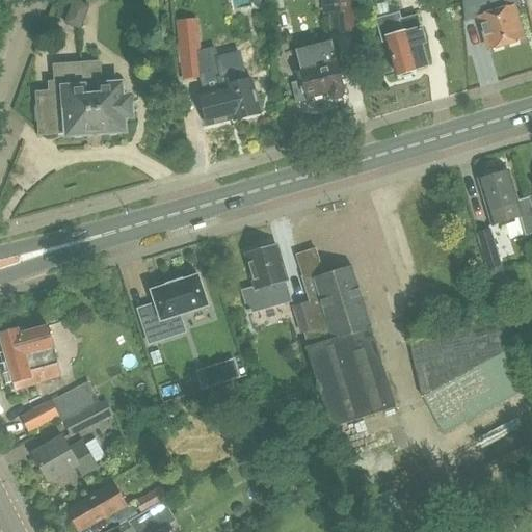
[(351,0),(322,0),(324,14),(353,11),(351,0)]
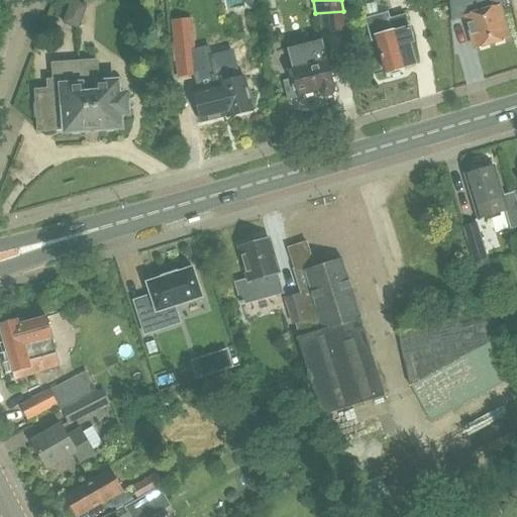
[(470,15),(464,16),(475,49),(508,40),(498,6),(503,5),(501,0),(485,0),(486,2),(467,7),(470,15)]
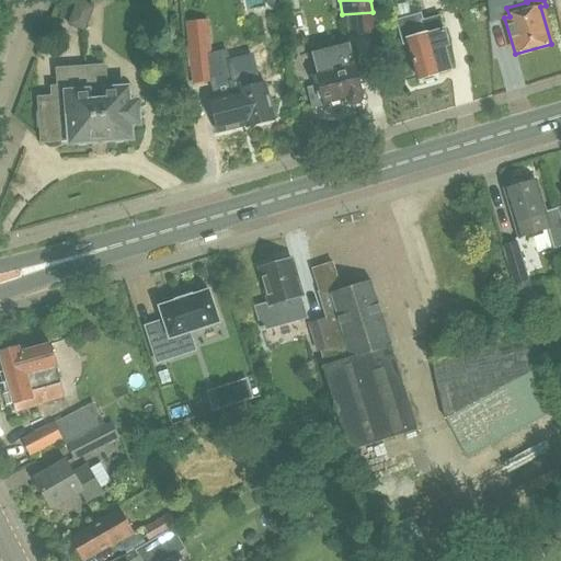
[(77,1),(67,26),(84,33),(94,7),(77,1)]
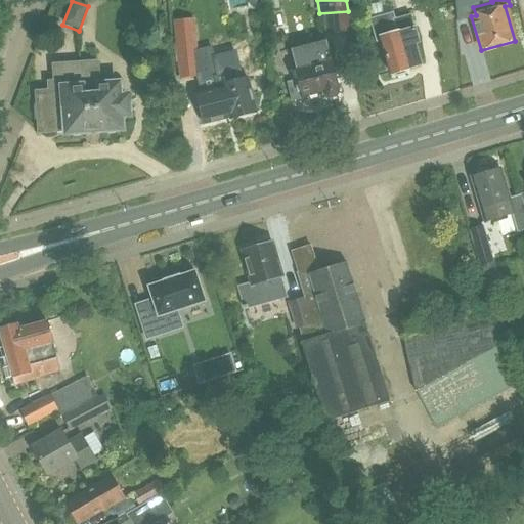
[(393,12),(369,18),(376,41),(381,39),(390,74),(421,66),(415,44),(418,44),(415,31),(410,15),(395,18),(393,12)]
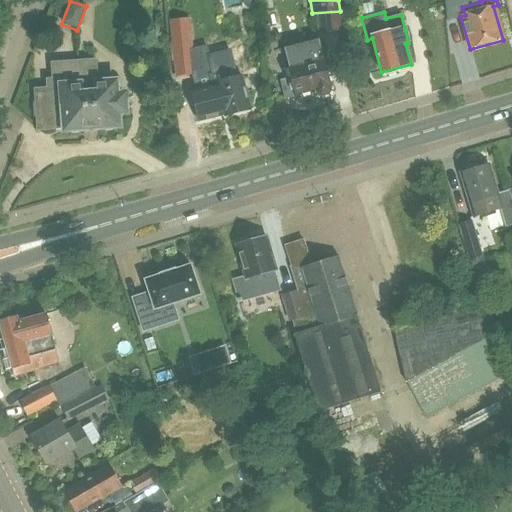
[(188,18),(170,20),(176,76),(195,74),(188,18)]
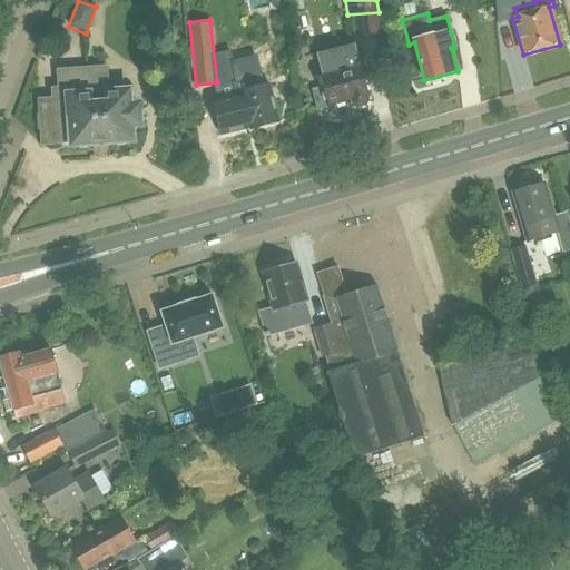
[(356,47),(316,57),(324,87),(330,107),(350,102),(356,108),(365,107),(367,101),(366,97),(370,96),(356,47)]
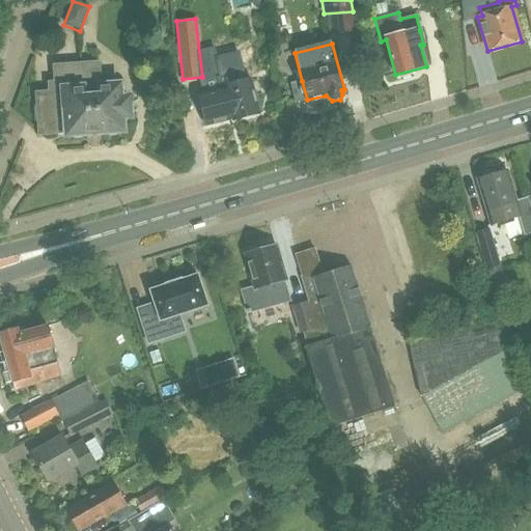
[(49,93),(35,94),(38,136),(66,134),(66,136),(123,133),(123,118),(131,118),(130,98),(121,99),(120,85),(100,86),(99,63),(54,66),(55,82),(55,84),(48,85),(49,93)]
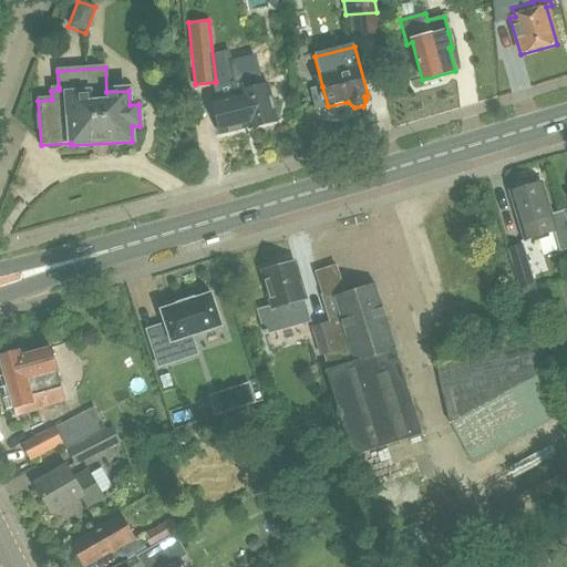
[(217,99),(212,101),(220,135),(247,129),(248,130),(277,122),(267,84),(260,85),(258,75),(241,80),(244,92),(232,95),(229,83),(214,88),(217,99)]
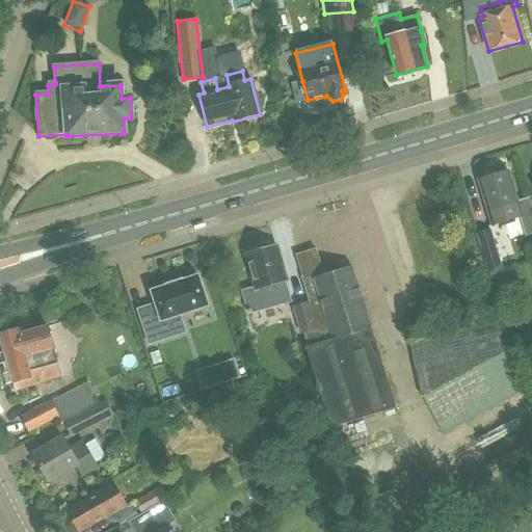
[(507,173),(478,181),(493,227),(521,217),(507,173)]
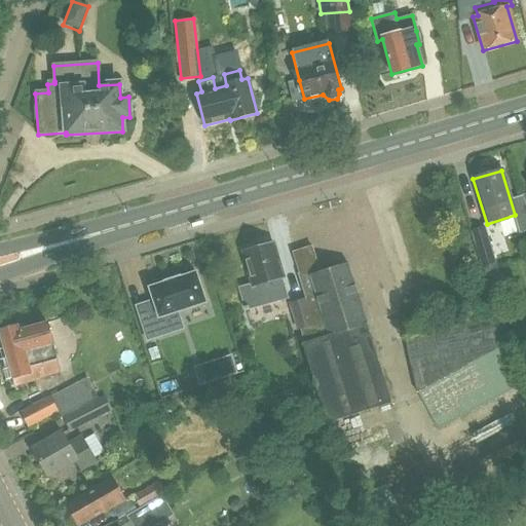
[(484,227),(472,231),(482,269),(495,265),(484,227)]
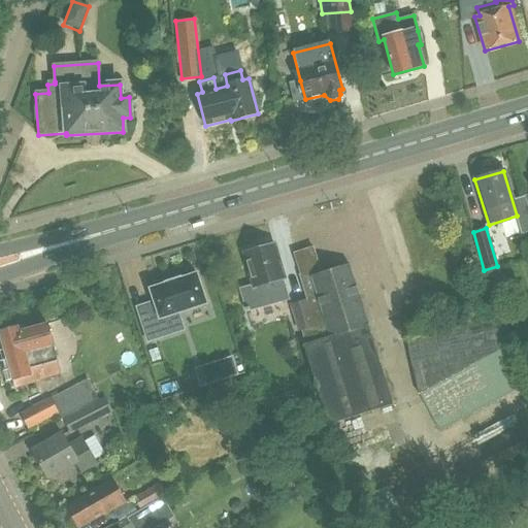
[(253,285),(239,289),(246,312),(289,300),(273,246),(244,255),(253,285)]
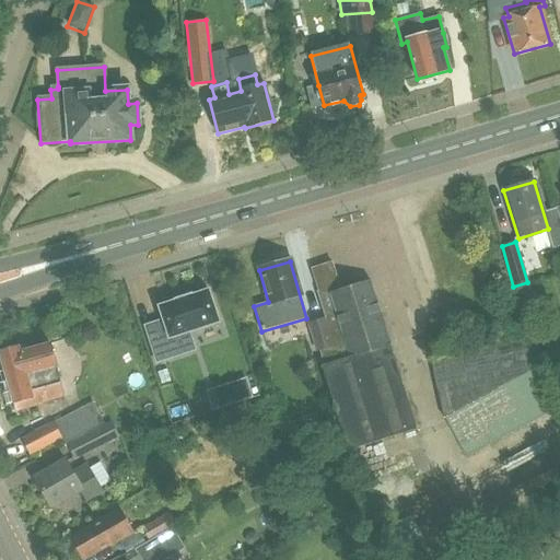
[(340,291),(331,263),(311,269),(317,291),(317,292),(325,316),(335,314),(349,359),(322,366),(348,451),(416,430),(391,346),(389,346),(370,282),(340,291)]
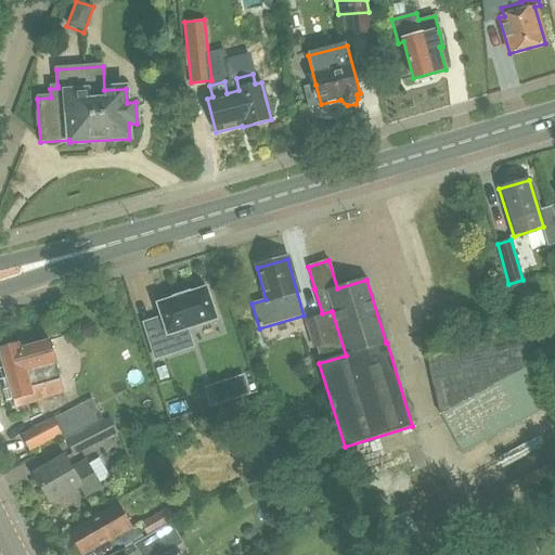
[(163,318),(144,323),(156,358),(193,346),(186,328),(215,320),(217,319),(217,317),(216,317),(207,289),(207,287),(205,288),(190,294),(190,293),(175,298),(159,304),(159,302),(157,304),(158,306),(163,318)]
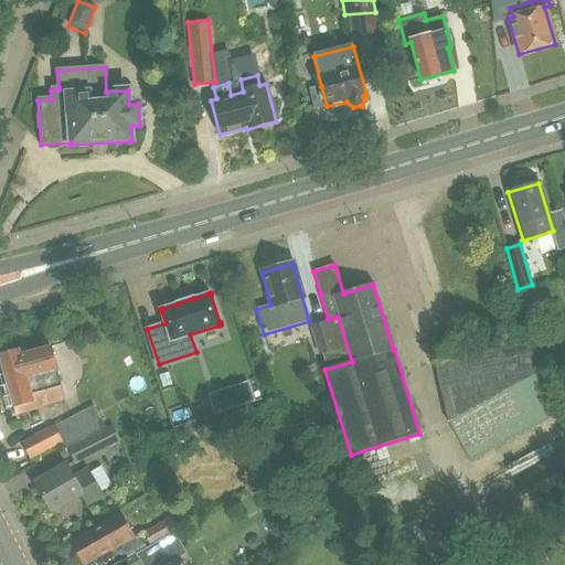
[(311,327),(319,352),(334,348),(327,321),(311,327)]
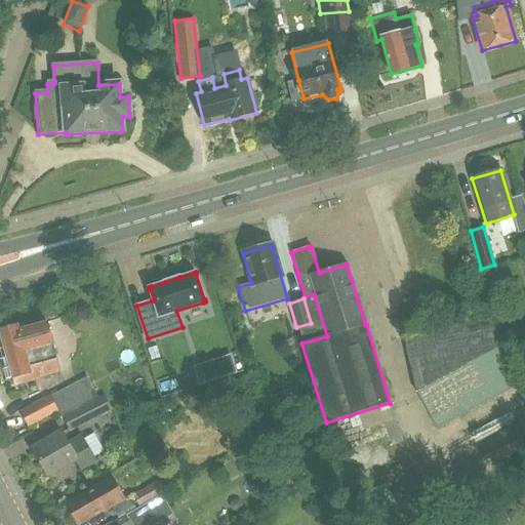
[(492,318),(403,337),(415,392),(435,428),(520,382),(512,366),(500,348),(492,318)]
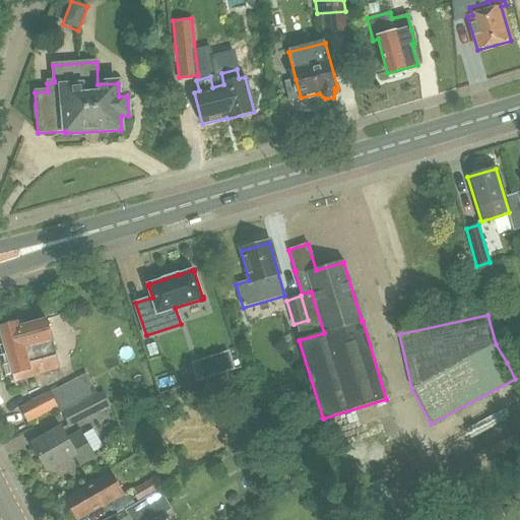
[(0,327),(0,333),(13,382),(60,370),(53,341),(52,341),(46,319),(19,326),(18,323),(0,327)]
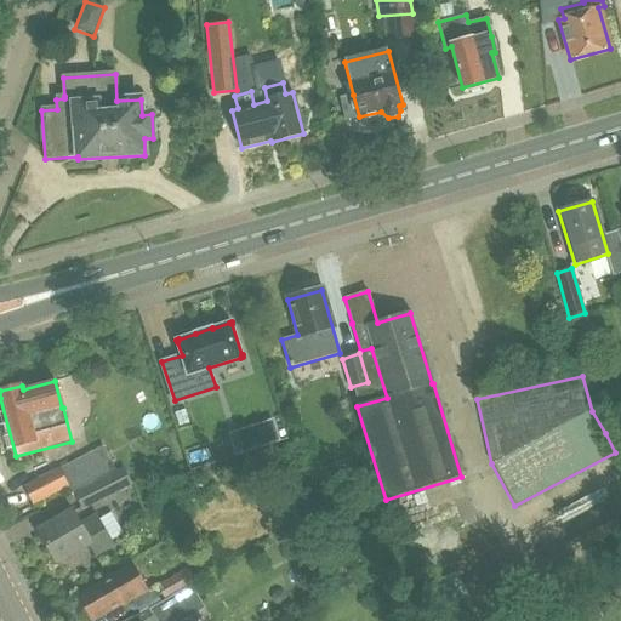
[(251,426),(258,448),(280,440),(273,419),(251,426)]
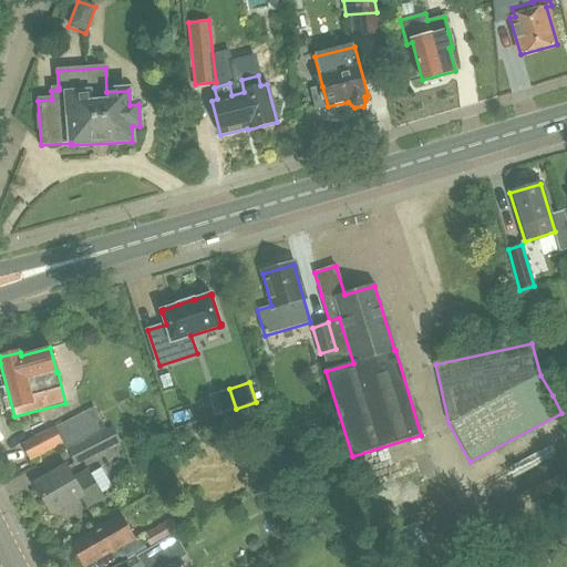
[(267,397),(269,403),(278,401),(277,393),(267,397)]
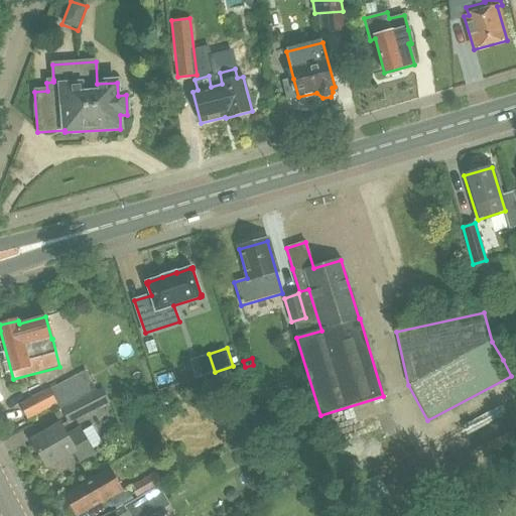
[(49,389),(19,405),(27,421),(56,406),(58,410),(96,391),(86,371),(49,390),(49,389)]
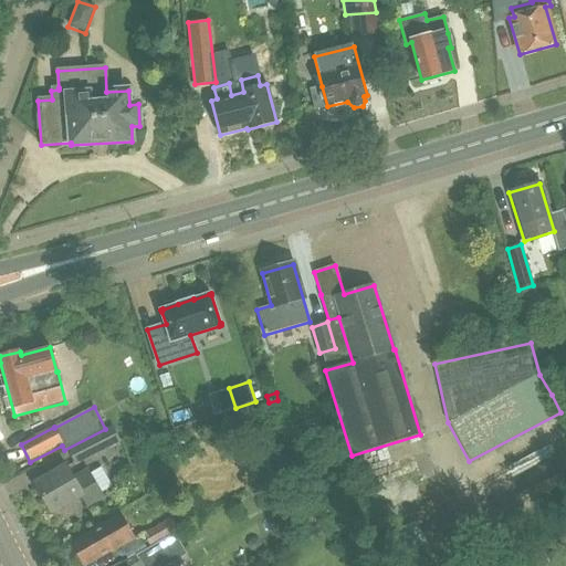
[(112,426),(105,429),(64,450),(65,451),(65,450),(75,465),(121,441),(112,426)]
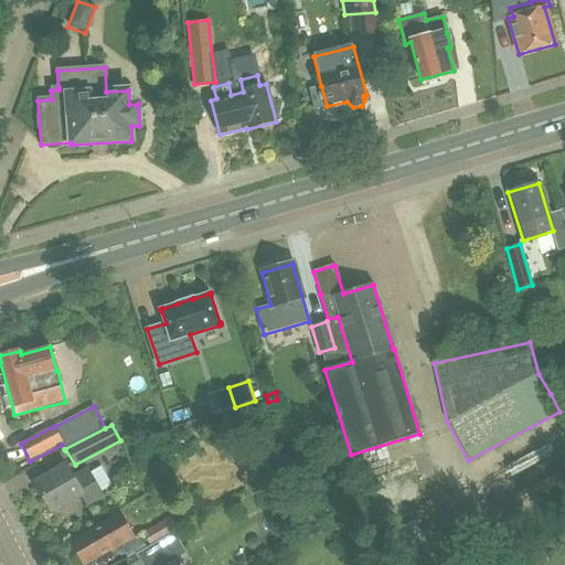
[(259,461),(268,478),(273,476),(279,472),(270,457),(259,461)]
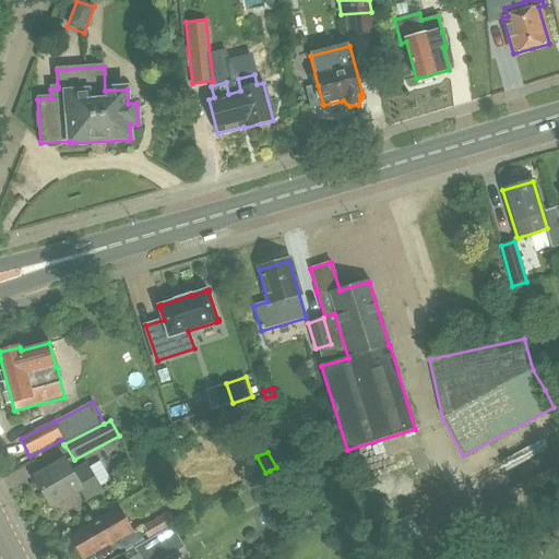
[(66,460),(34,478),(50,507),(82,489),(87,499),(102,491),(86,463),(72,472),(66,460)]
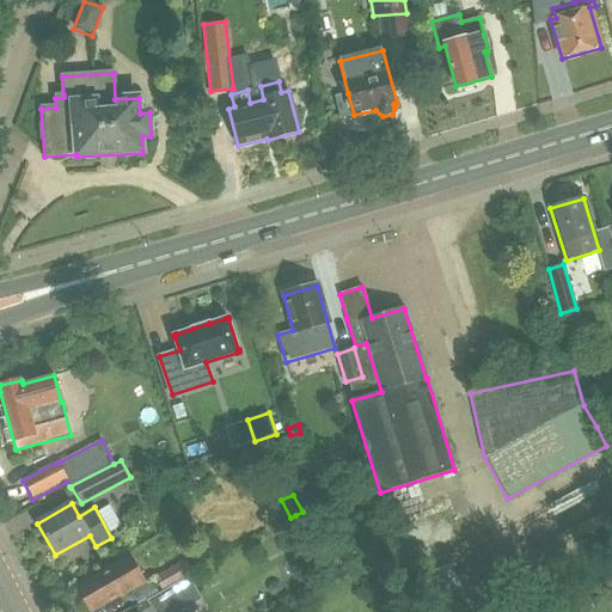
[(133,557),(75,589),(89,611),(91,611),(146,581),(133,557)]
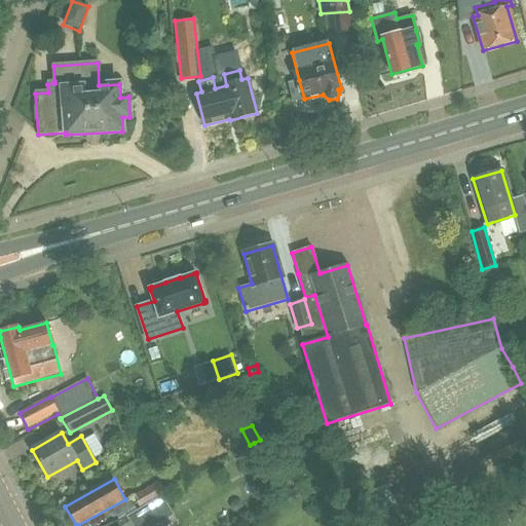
[(133,496),(139,508),(167,491),(161,481),(133,496)]
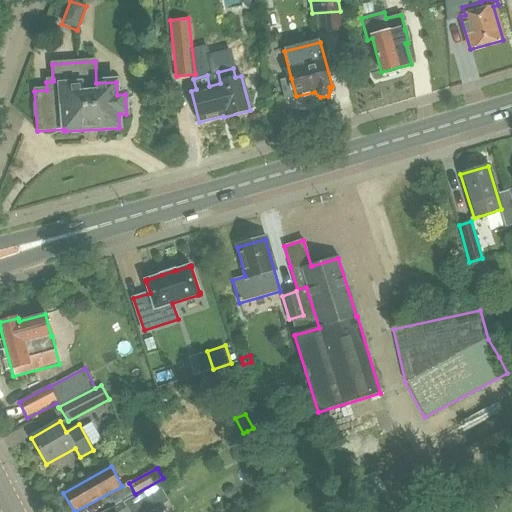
[(140,511),(165,498),(157,484),(123,503),(126,509),(121,511),(140,511)]
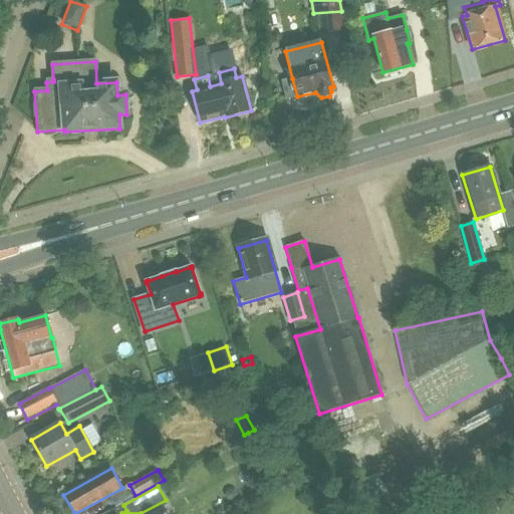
[(230,488),(226,490),(224,495),(226,499),(231,500),(235,498),(236,494),(234,490),(230,488)]
